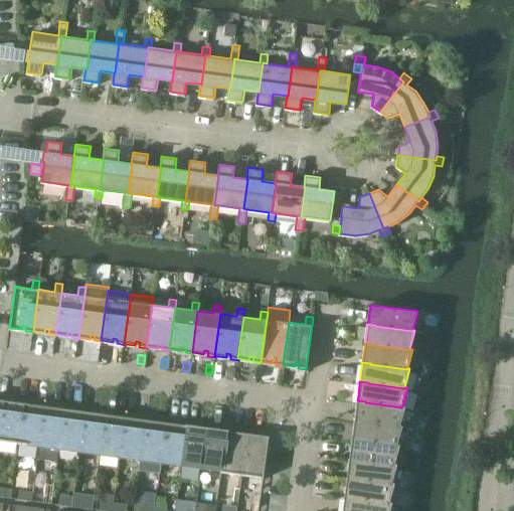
[(20,401),(4,399),(0,429),(0,439),(19,442),(24,402),(21,402),(21,400),(20,400),(20,401)]
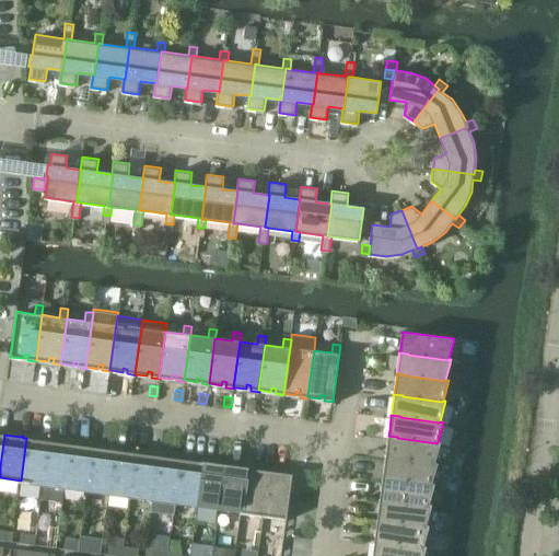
[(386,451),(385,456),(395,459),(434,464),(434,463),(440,443),(438,442),(437,443),(397,438),(397,437),(388,436),(387,436),(387,438),(388,438),(386,451)]
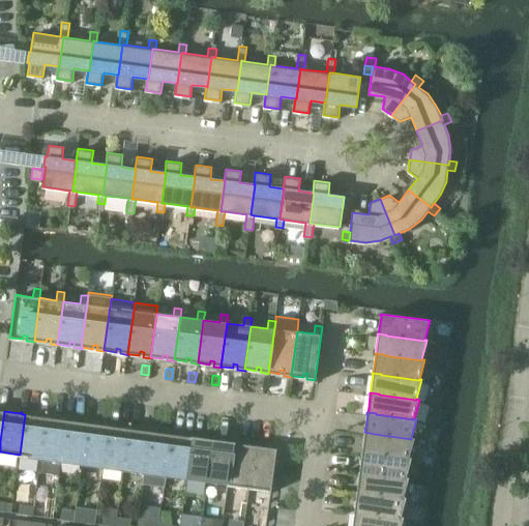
[(47,417),(25,414),(20,455),(40,458),(47,417)]
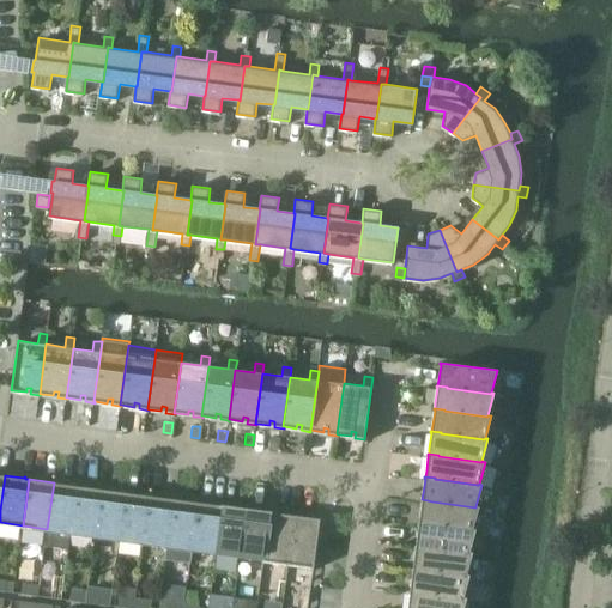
[(47,529),(46,543),(70,547),(71,533),(78,486),(73,485),(73,484),(72,484),(72,485),(54,482),(47,529)]
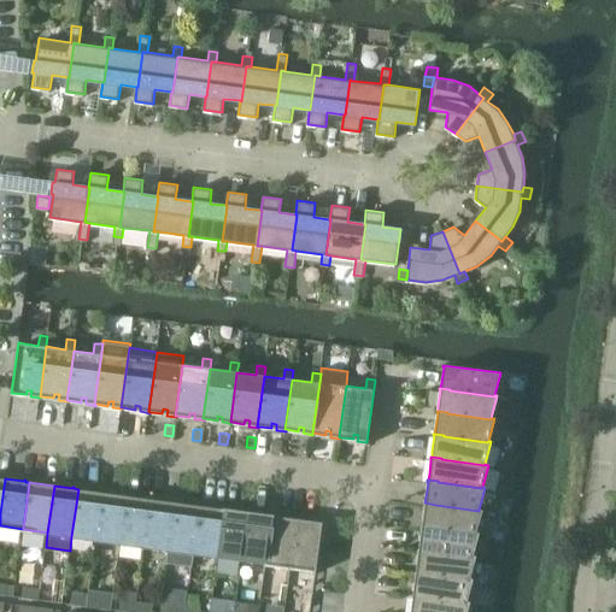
[(103,492),(78,489),(71,536),(97,540),(103,492)]
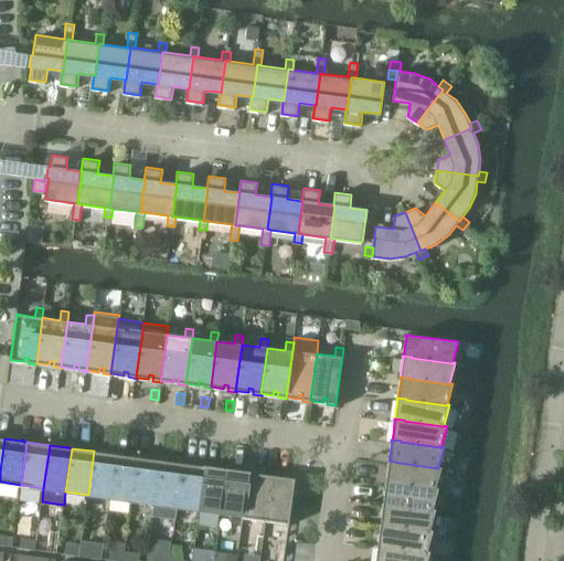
[(110,453),(94,451),(88,495),(110,497),(116,454),(112,453),(113,452),(110,452),(110,453)]
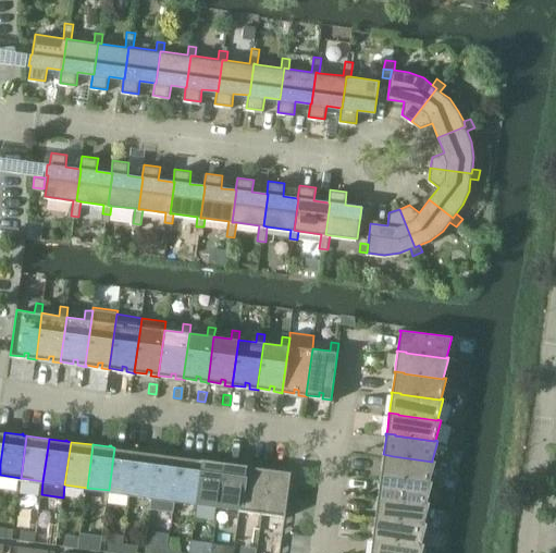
[(137,451),(114,447),(109,490),(131,493),(137,451)]
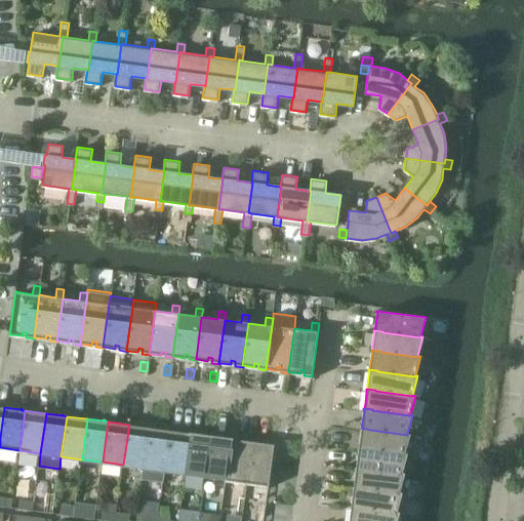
[(145,427),(129,425),(123,465),(143,468),(144,468),(150,427),(146,427),(146,426),(145,426),(145,427)]
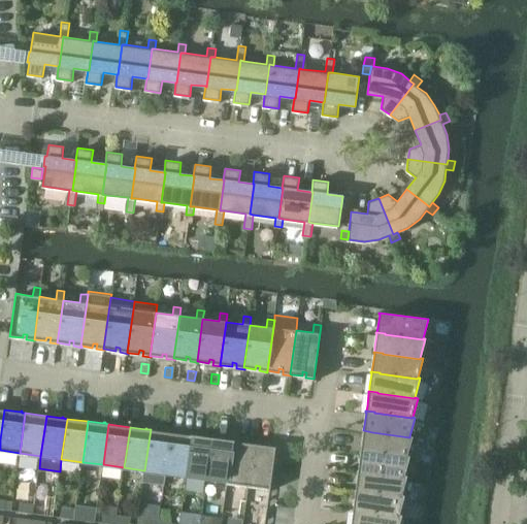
[(143,470),(142,481),(165,484),(166,473),(165,473),(171,432),(151,429),(144,470),(143,470)]
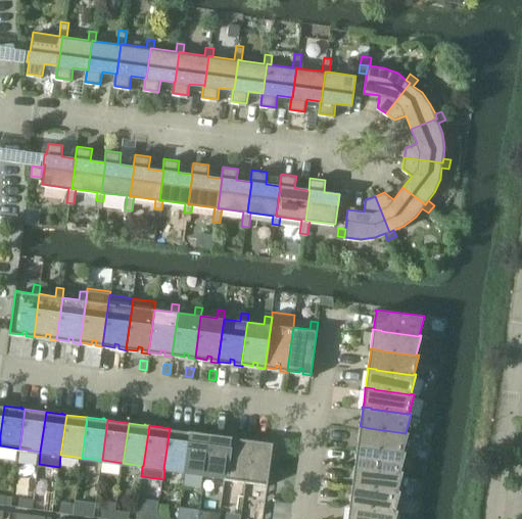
[(359,440),(358,445),(366,447),(402,453),(404,452),(409,433),(406,432),(406,433),(369,428),(360,426),(360,428),(359,440)]
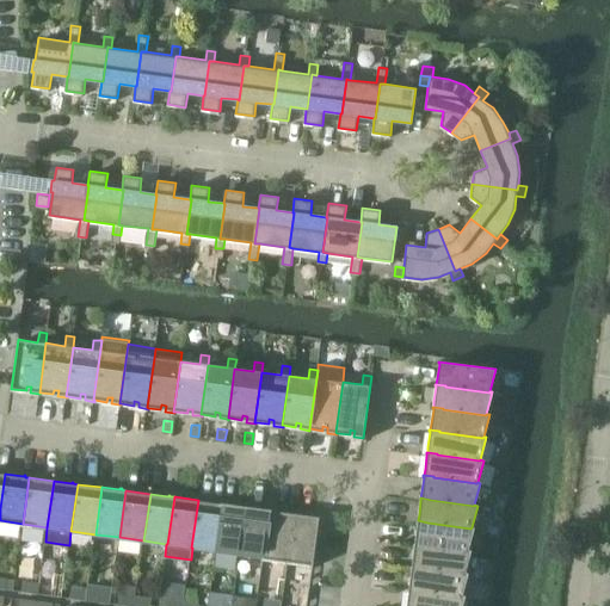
[(216,502),(198,500),(191,548),(216,550),(222,504),(217,502),(219,501),(216,501),(216,502)]
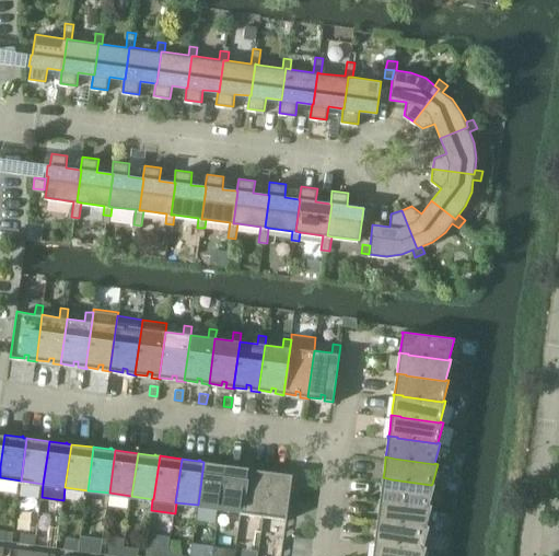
[(225,465),(204,462),(198,505),(220,508),(225,465)]
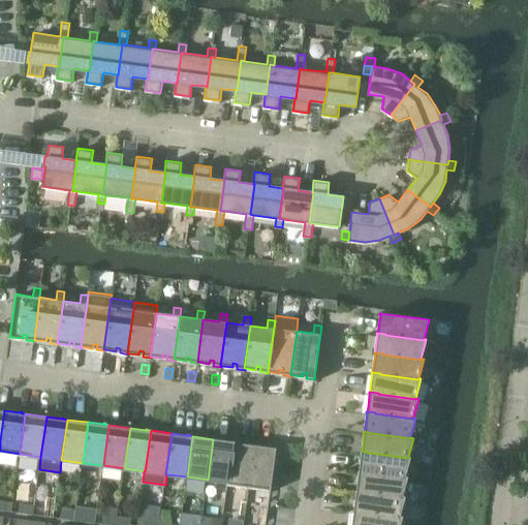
[(229,441),(213,439),(208,480),(227,483),(228,483),(235,441),(230,441),(230,440),(229,439),(229,441)]
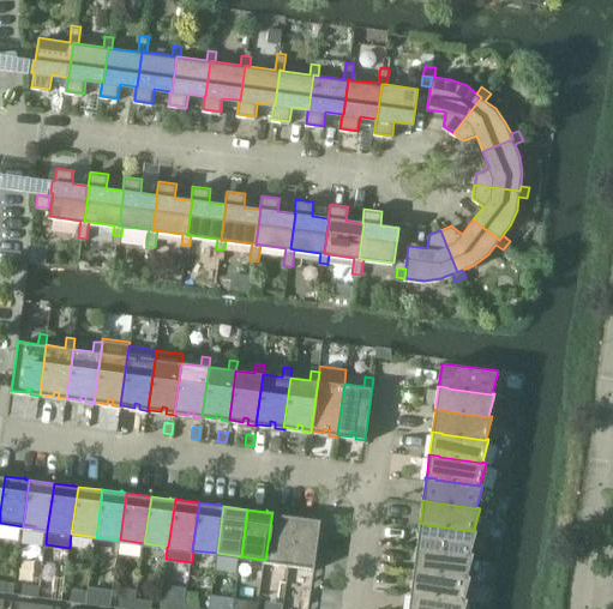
[(264,561),(289,565),(296,516),(272,512),(265,560),(264,560),(264,561)]
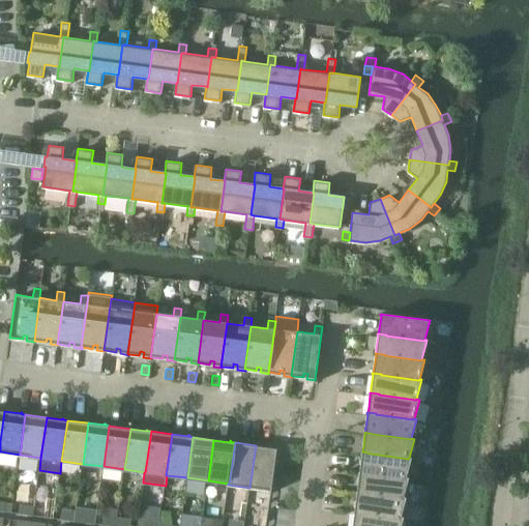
[(275,448),(256,445),(250,488),(271,490),(277,447),(275,447),(275,448)]
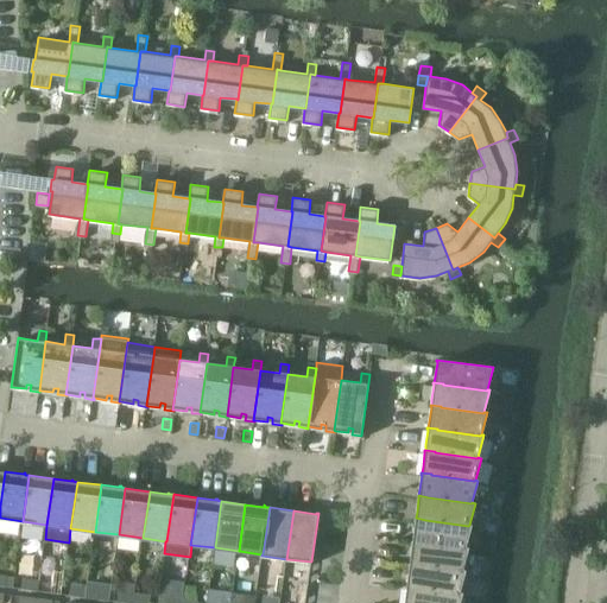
[(413,534),(412,540),(422,543),(466,548),(466,547),(472,526),(469,525),(468,526),(425,520),(416,518),(415,518),(415,520),(416,520),(413,534)]
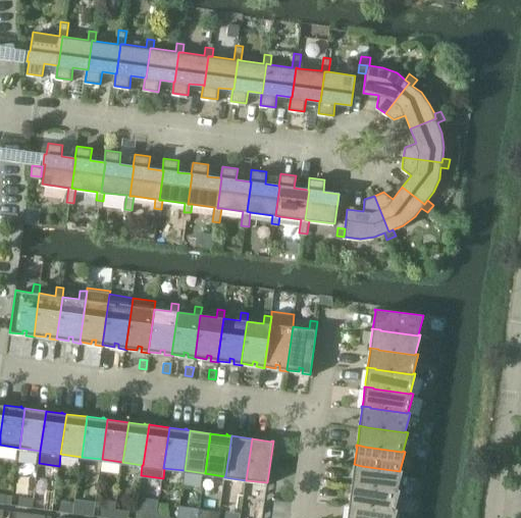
[(353,478),(352,484),(360,485),(397,490),(397,489),(403,471),(400,470),(400,471),(362,466),(354,464),(353,466),(354,466),(353,478)]
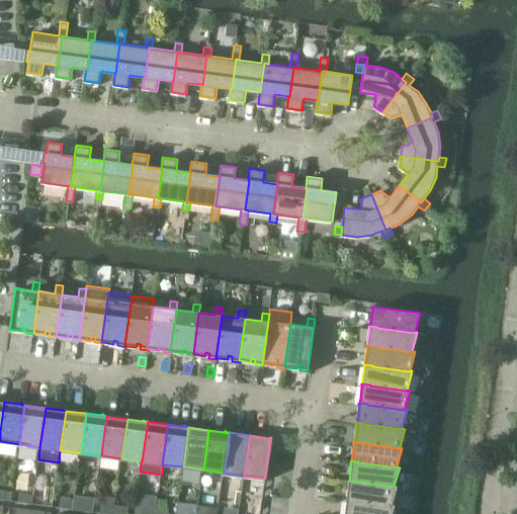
[(347,494),(346,500),(354,501),(391,506),(392,505),(397,487),(394,486),(394,487),(357,482),(349,481),(348,480),(348,482),(349,482),(347,494)]
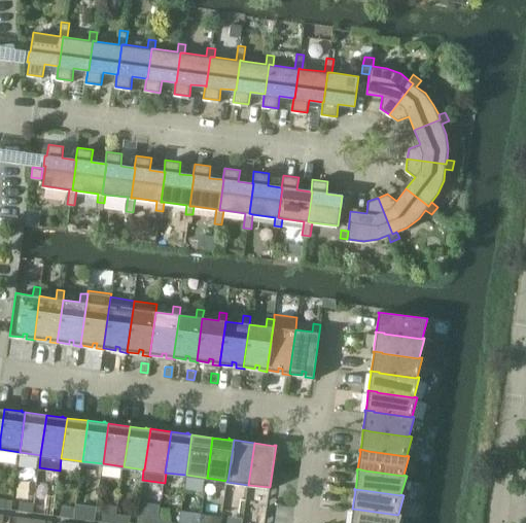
[(20,509),(33,511),(34,501),(21,499),(20,509)]
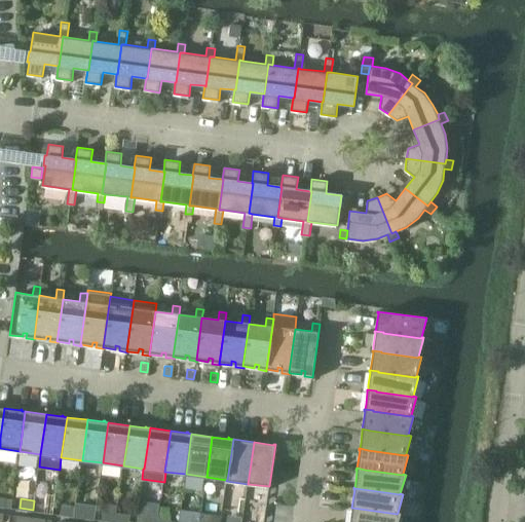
[(47,502),(34,500),(33,510),(46,512),(47,502)]
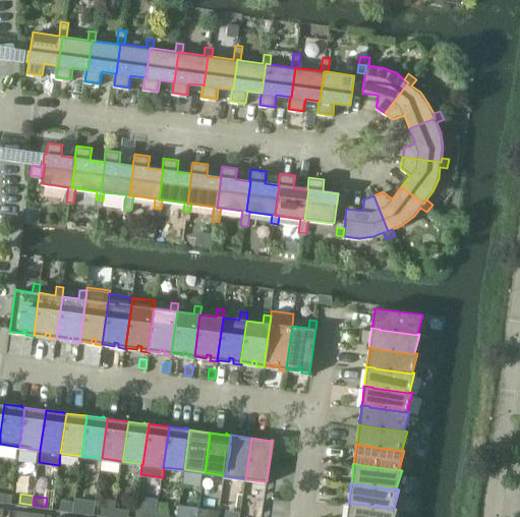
[(60,509),(73,510),(74,501),(61,500),(60,509)]
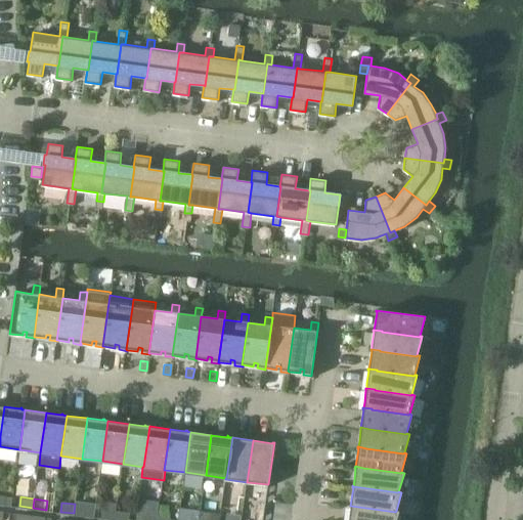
[(89,506),(75,504),(74,513),(88,515),(89,506)]
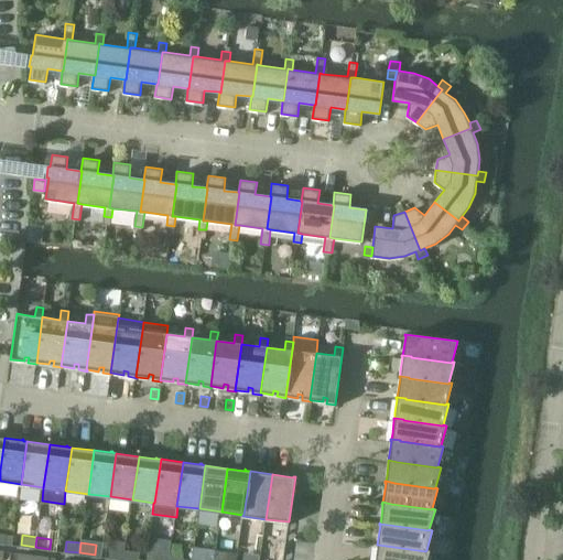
[(375,559),(426,559),(429,551),(426,550),(425,551),(386,546),(377,545),(376,544),(376,546),(377,546),(375,559)]
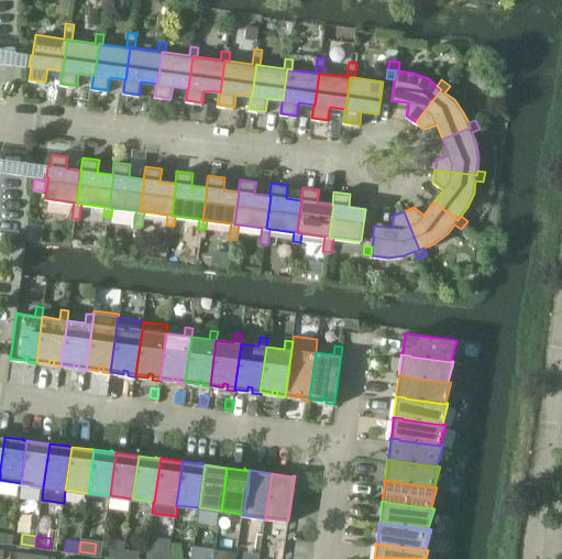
[(109,556),(124,558),(125,548),(111,546),(109,556)]
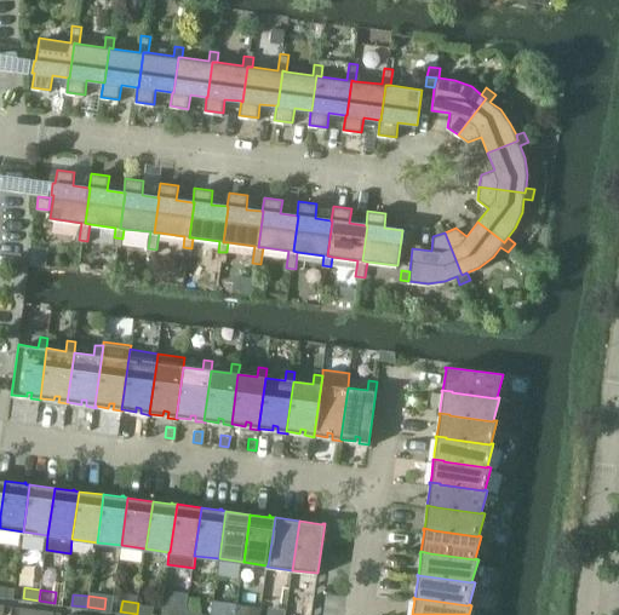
[(153,614),(154,605),(138,603),(137,614),(147,614),(153,614)]
